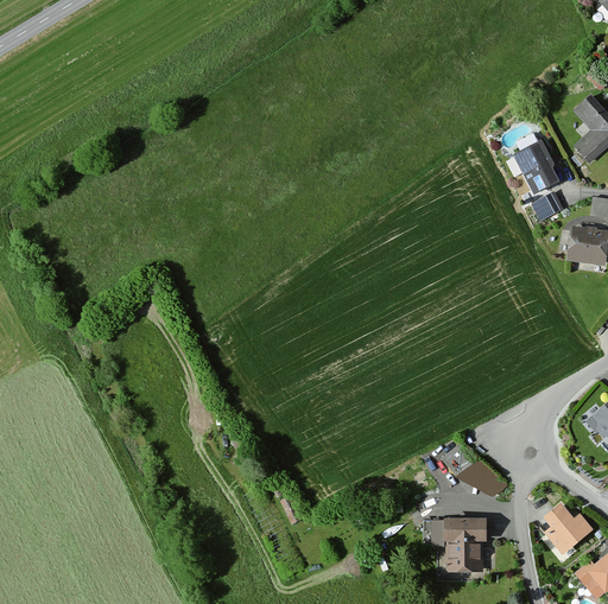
[(607,74),(601,63),(588,72),(599,88),(607,82),(607,74)]
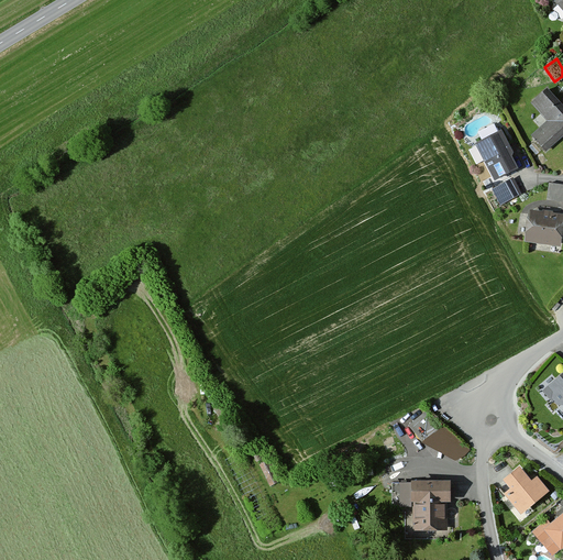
[(562,105),(547,86),(530,100),(547,120),(532,132),(545,149),(562,132),(562,105)]
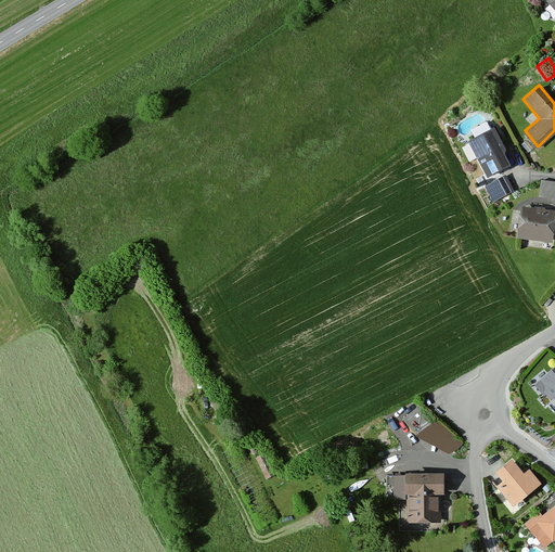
[(493,129),(468,141),(487,178),(512,166),(493,129)]
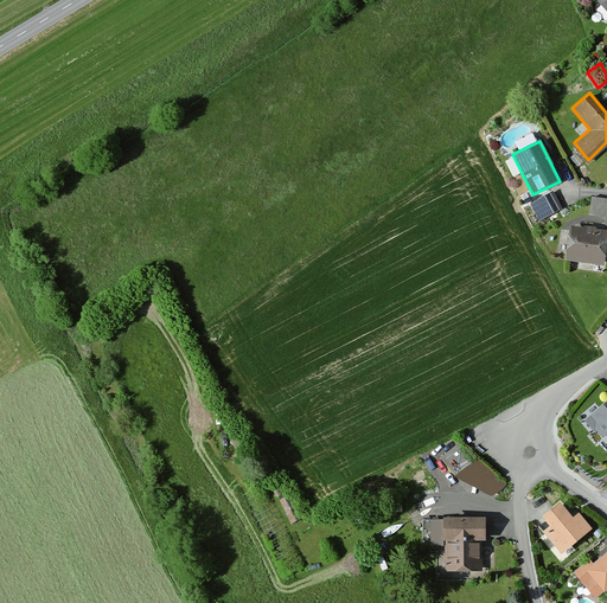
[(553,190),(531,201),(540,218),(562,207),(553,190)]
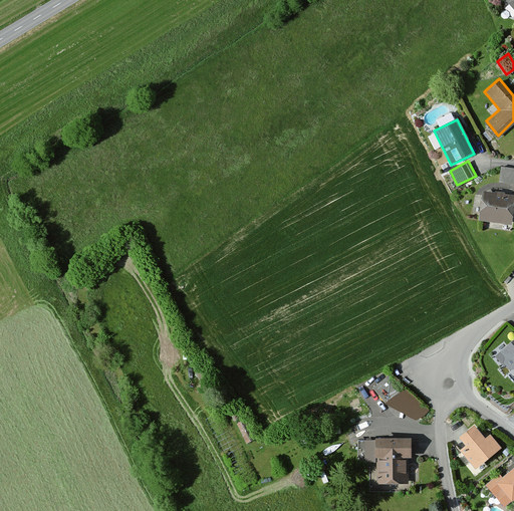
[(513,168),(501,167),(499,182),(513,183),(513,168)]
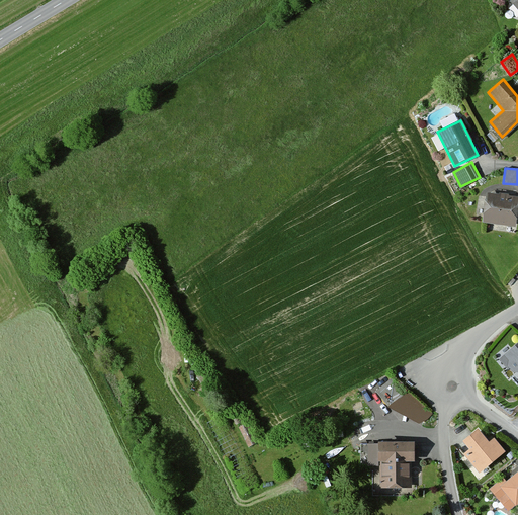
[(517,216),(517,195),(487,191),(483,222),(517,227),(517,216)]
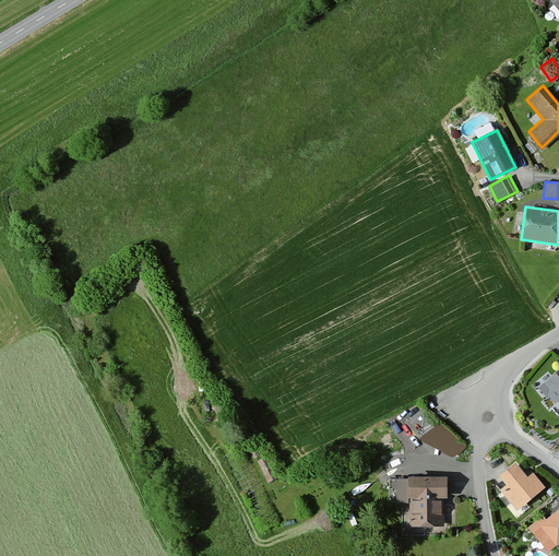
[(558,369),(544,382),(549,388),(548,393),(554,401),(558,401),(558,369)]
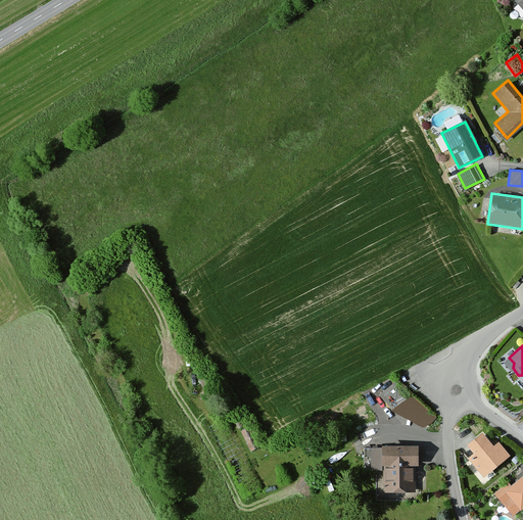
[(395,378),(378,393),(392,410),(410,394),(395,378)]
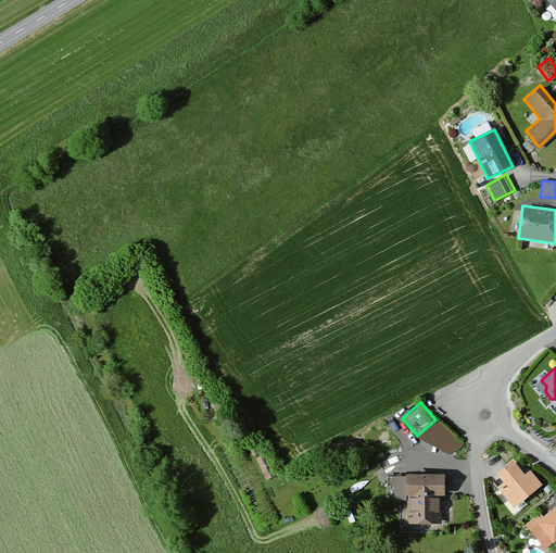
[(513,461),(496,474),(504,482),(497,488),(514,507),(542,485),(530,469),(525,475),(513,461)]
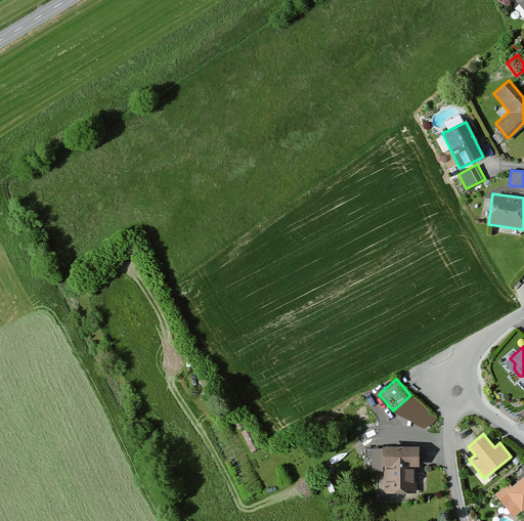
[(420,447),(381,448),(381,468),(384,468),(386,468),(387,493),(415,493),(415,469),(420,469),(420,447)]
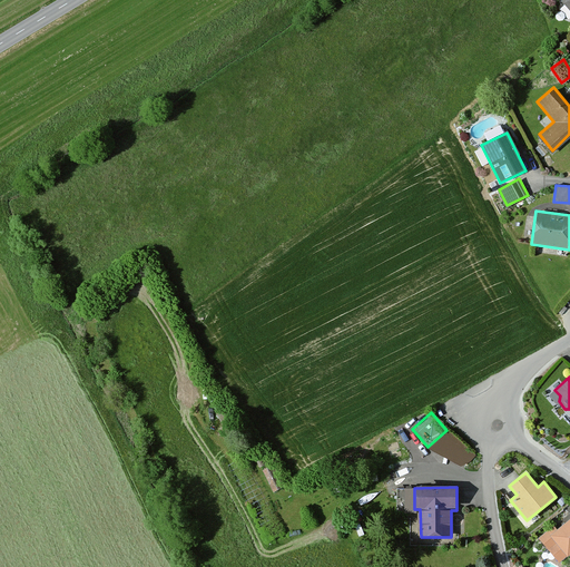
[(414,509),(414,488),(404,488),(404,512),(418,512),(418,509),(414,509)]
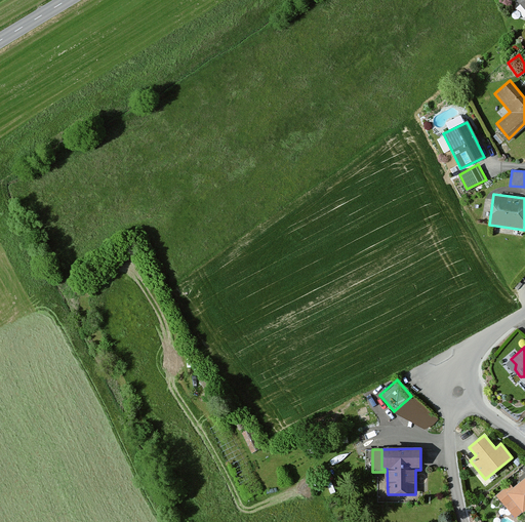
[(524,477),(514,486),(511,482),(496,494),(516,517),(522,512),(523,513),(524,512),(524,477)]
